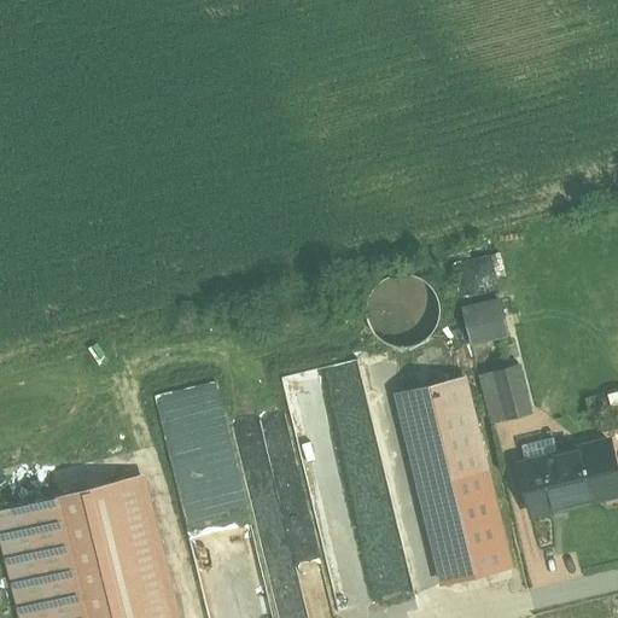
[(396,347),(408,348),(419,344),(429,337),(436,327),(439,315),(439,303),(435,292),(426,283),(415,277),(403,274),(391,277),(380,283),(373,291),(368,302),(367,314),(369,325),(375,336),(385,343),(396,347)]
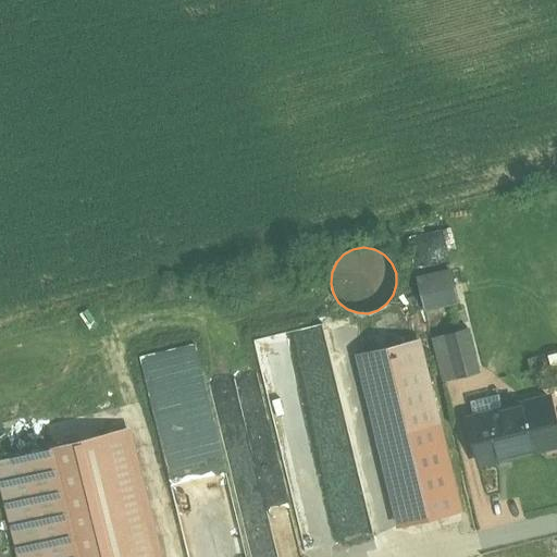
[(450,270),(416,277),(423,311),(458,304),(450,270)]
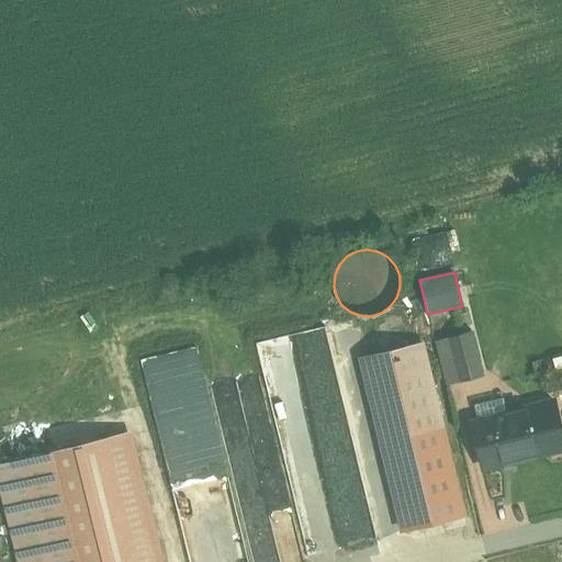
[(473,332),(434,340),(444,384),(483,375),(473,332)]
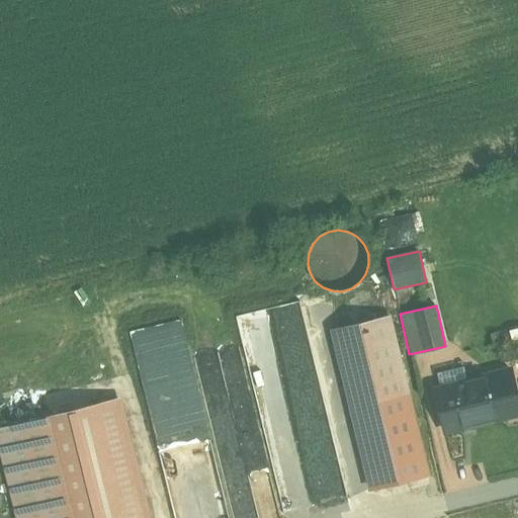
[(360,411),(378,489),(424,478),(405,398),(409,397),(390,315),(330,329),(349,414),(360,411)]
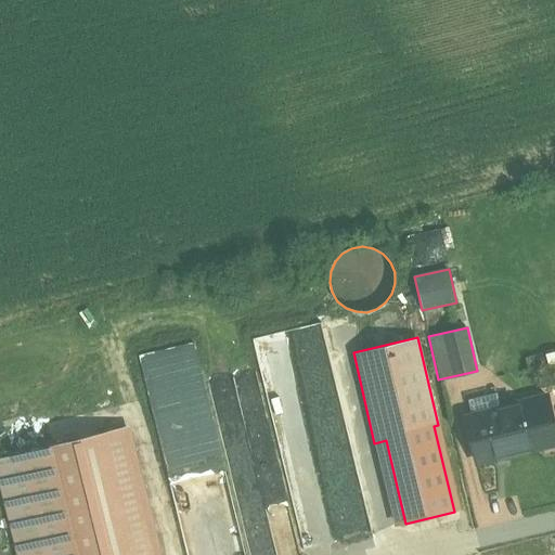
[(241,554),(198,341),(143,352),(183,554),(241,554)]
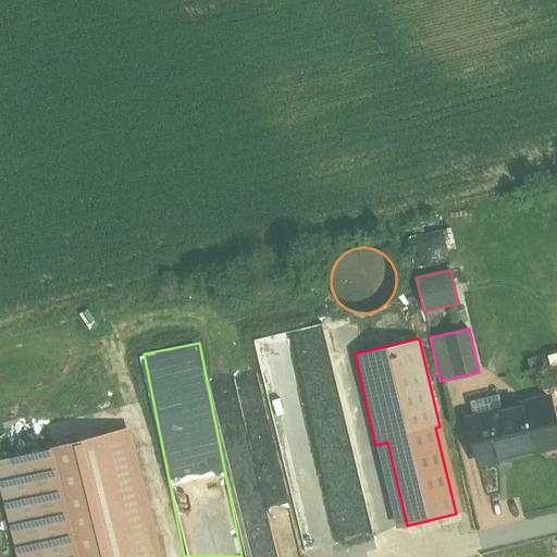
[(556,429),(549,396),(463,417),(475,468),(556,447),(556,429)]
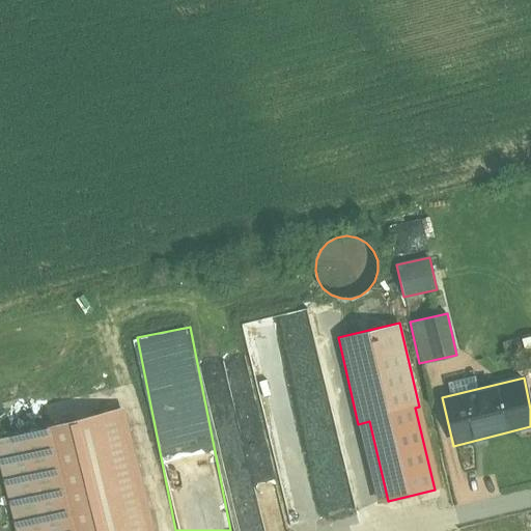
[(152,530),(123,409),(0,439),(0,466),(16,530),(152,530)]
